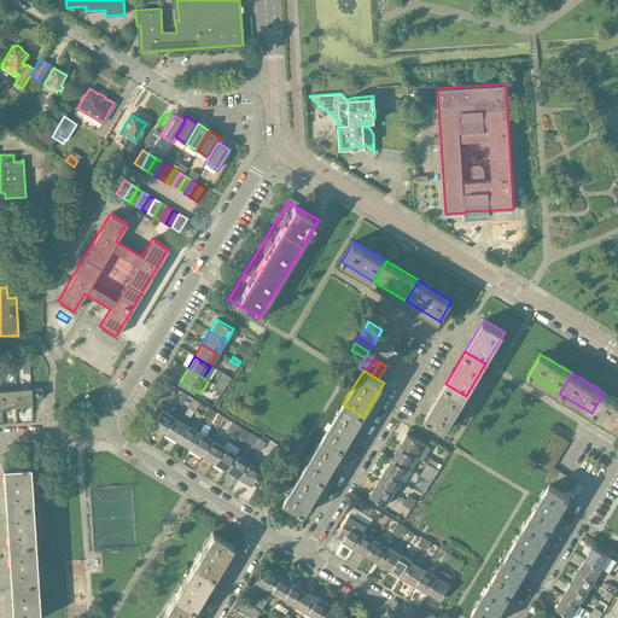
[(445,384),(433,403),(425,418),(445,430),(466,396),(445,384)]
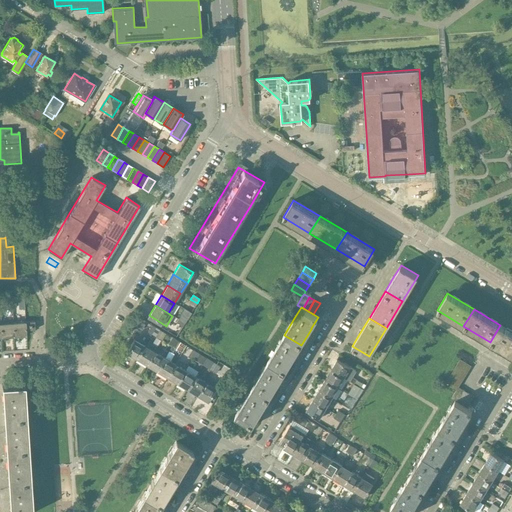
[(25,321),(13,322),(13,336),(26,335),(26,330),(25,321)]
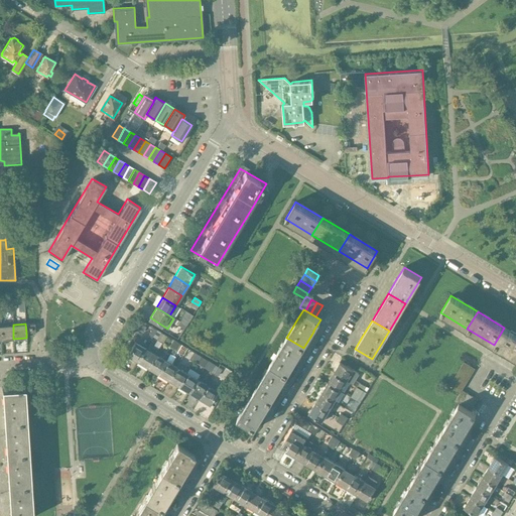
[(34,324),(25,324),(26,333),(35,332),(34,324)]
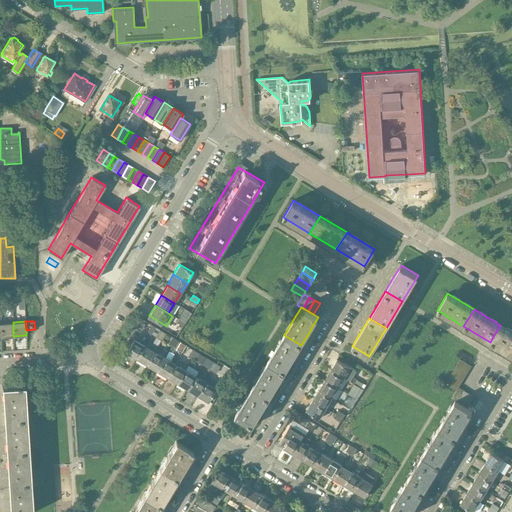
[(13,322),(1,323),(1,337),(13,336),(13,322)]
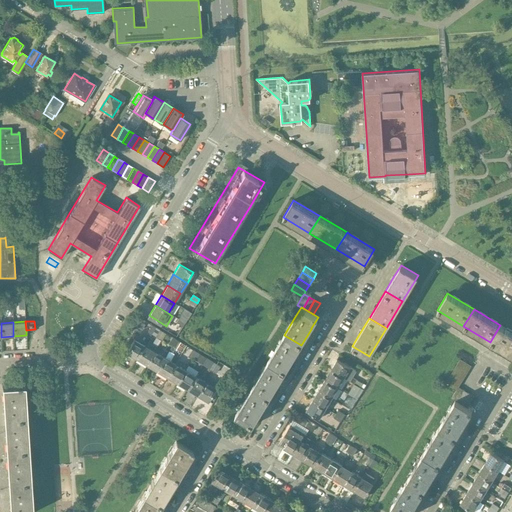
[(151,334),(155,327),(152,325),(148,331),(146,330),(139,342),(144,345),(151,334)]
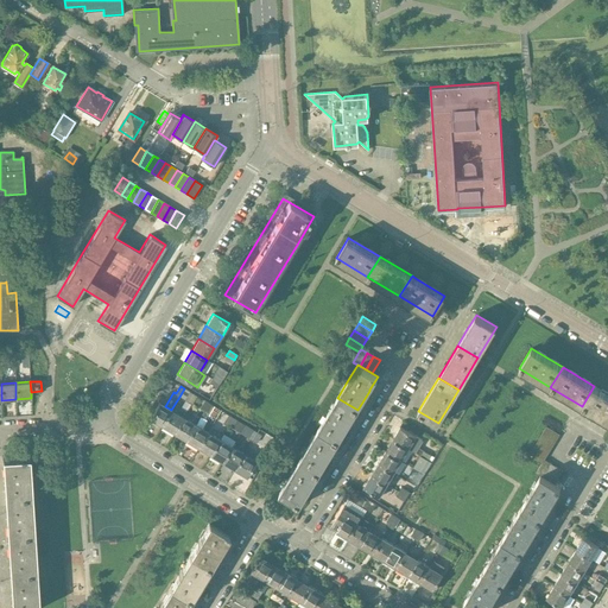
[(607,394),(601,390),(594,386),(582,406),(607,422),(607,394)]
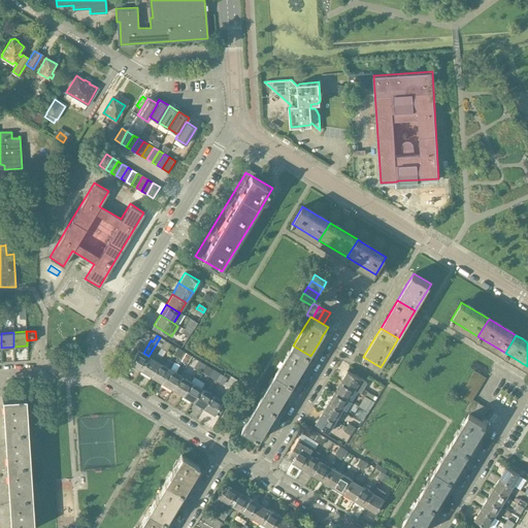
[(293,345),(287,356),(275,373),(294,384),(301,372),(304,366),(310,356),(293,345)]
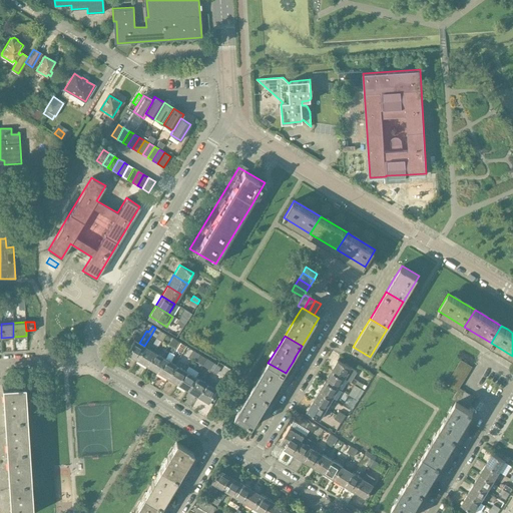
[(144,346),(139,343),(134,340),(126,354),(136,360),(144,346)]
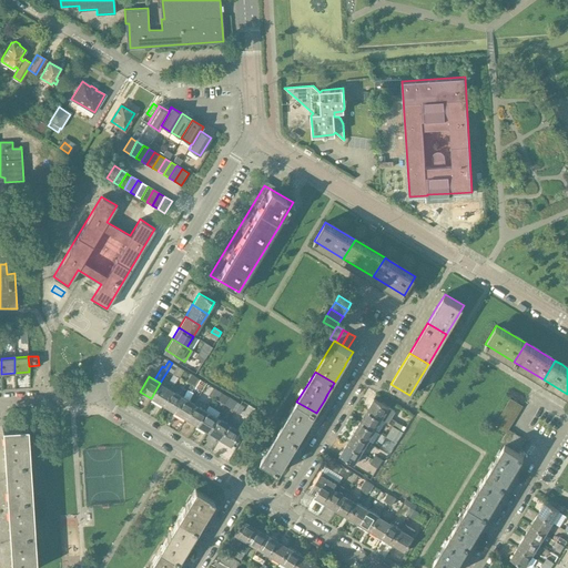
[(162,405),(171,389),(160,383),(151,398),(162,405)]
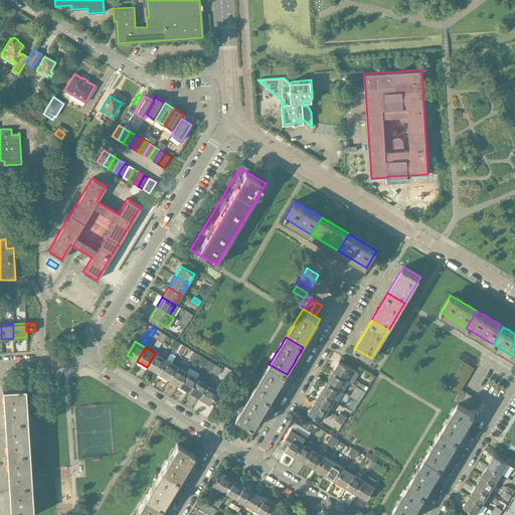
[(155,353),(147,367),(157,373),(165,359),(155,353)]
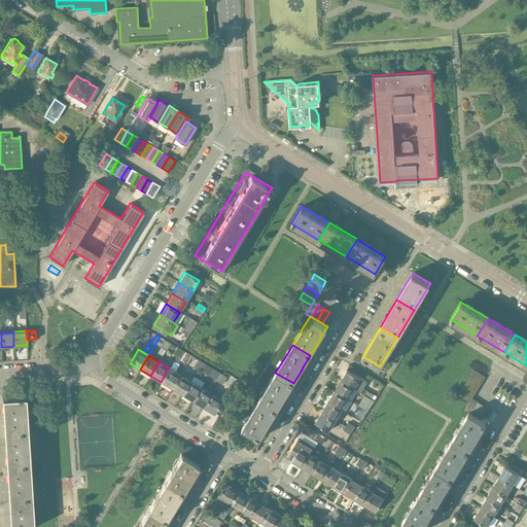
[(169,367),(161,382),(171,388),(179,374),(169,367)]
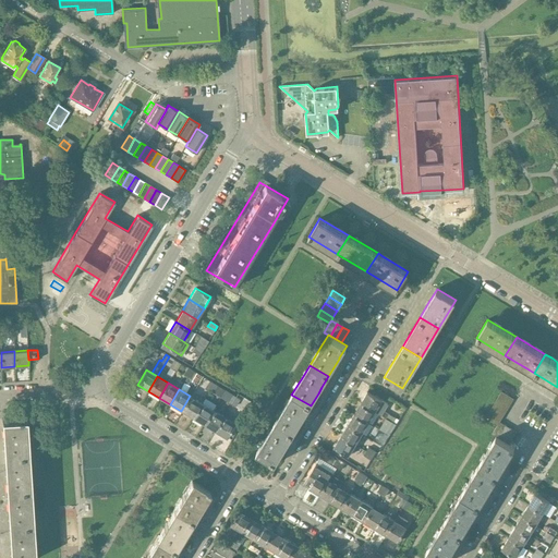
[(367,391),(361,402),(375,411),(383,400),(367,391)]
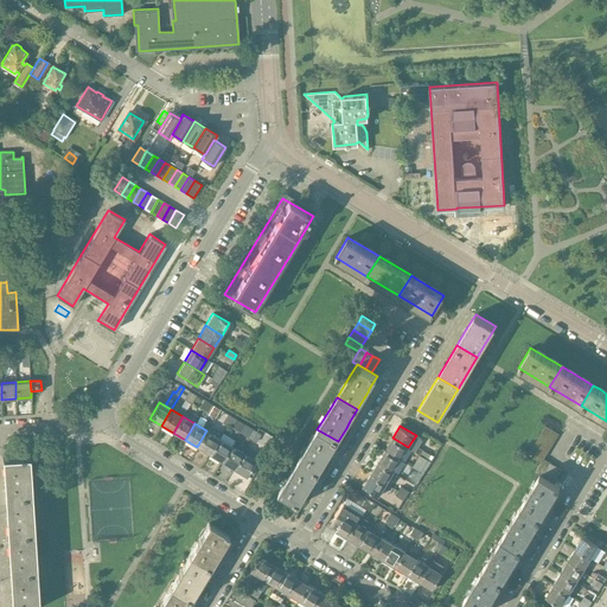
[(558,434),(545,426),(541,433),(554,441),(558,434)]
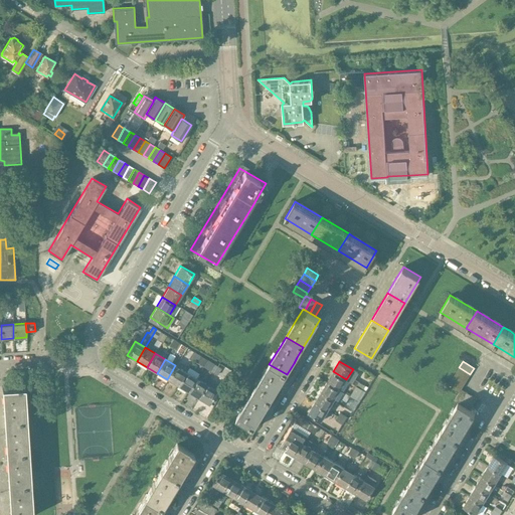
[(269,364),(263,374),(252,391),(270,401),(277,390),(280,385),(281,384),(287,374),(269,364)]
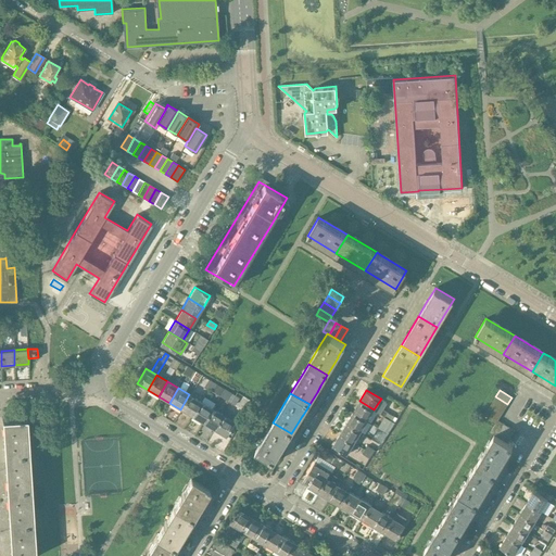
[(189,394),(180,409),(191,416),(200,402),(189,394)]
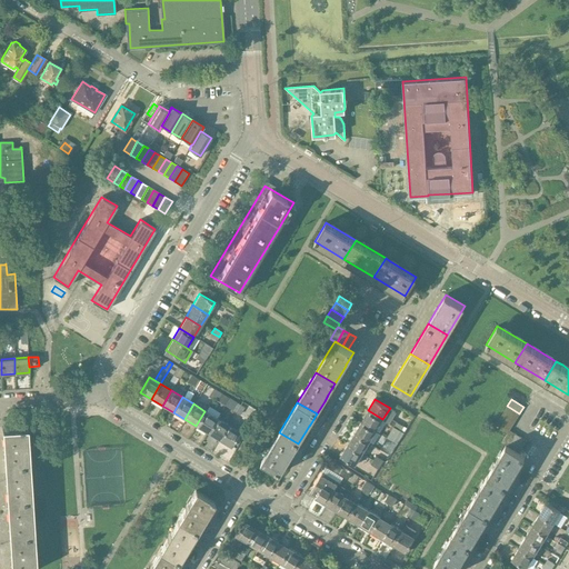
[(519,413),(507,406),(503,412),(516,420),(519,413)]
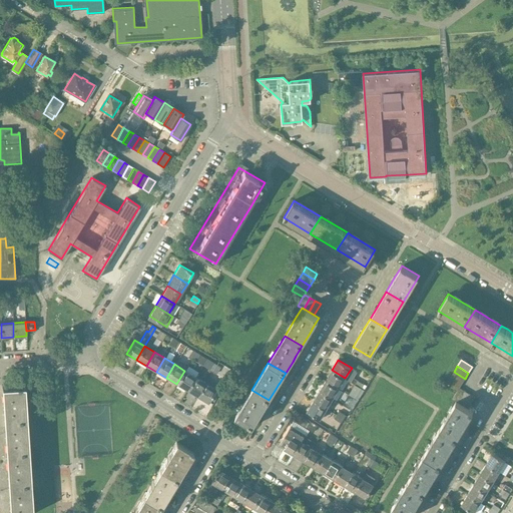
[(345,378),(332,370),(325,381),(339,389),(345,378)]
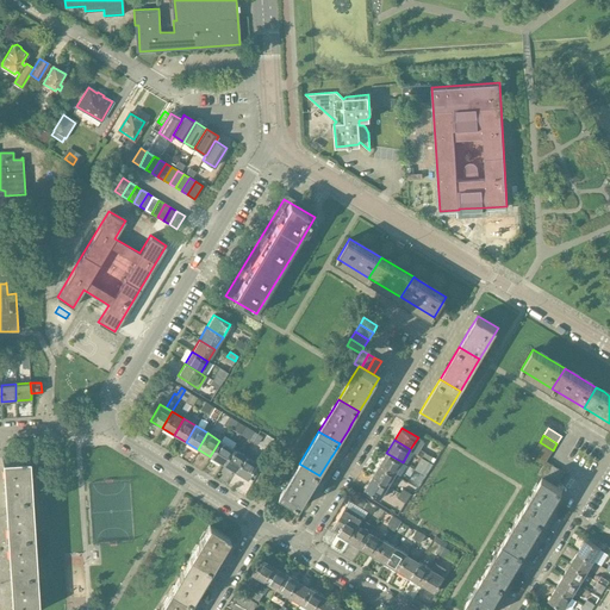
[(219,441),(210,456),(222,464),(232,448),(219,441)]
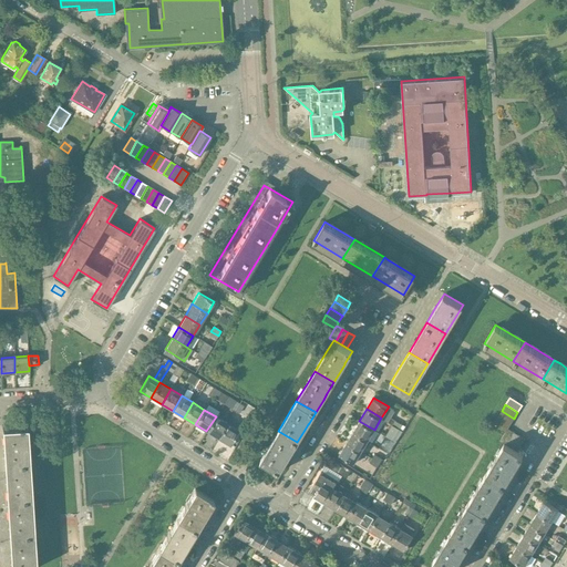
[(514,419),(502,411),(497,418),(509,424),(514,419)]
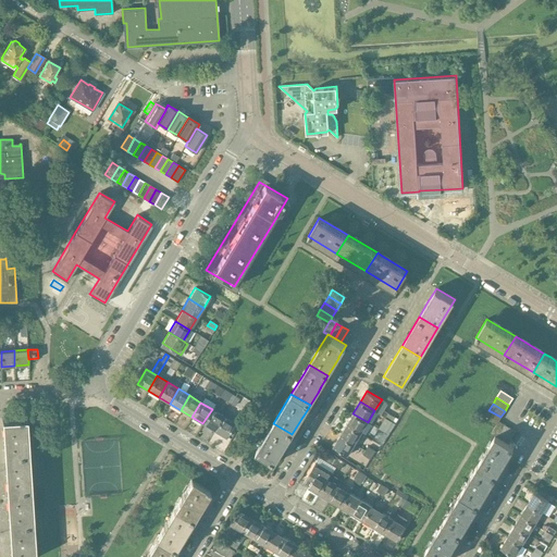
[(212,409),(202,423),(213,430),(223,416),(212,409)]
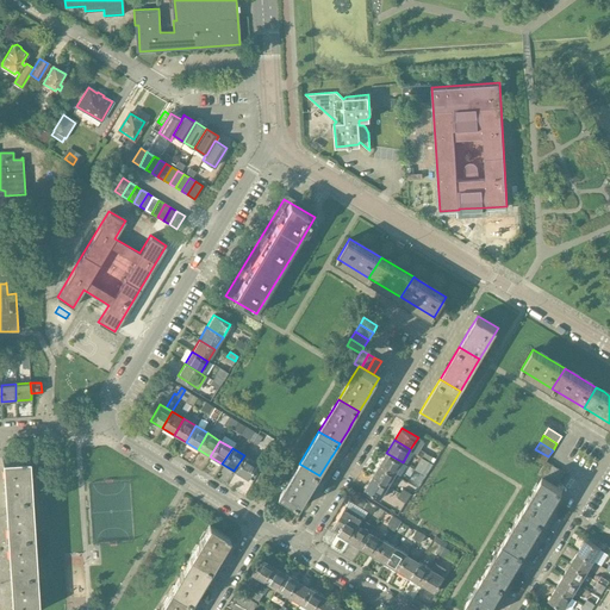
[(548,456),(535,449),(530,456),(543,464),(546,461),(548,456)]
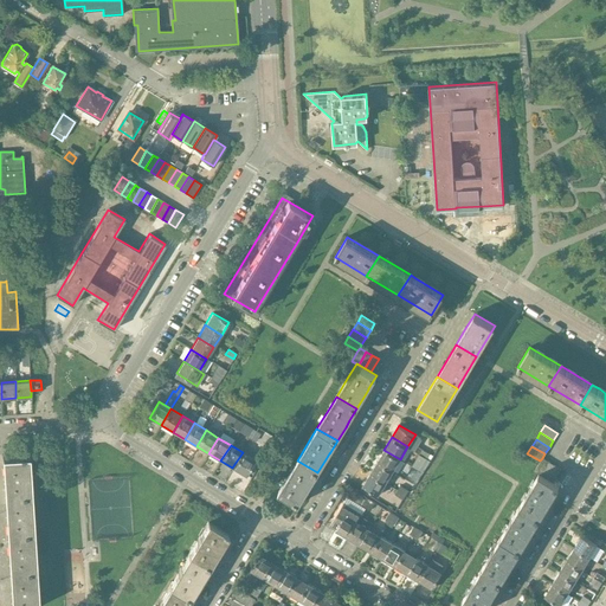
[(384,450),(378,461),(393,471),(400,459),(384,450)]
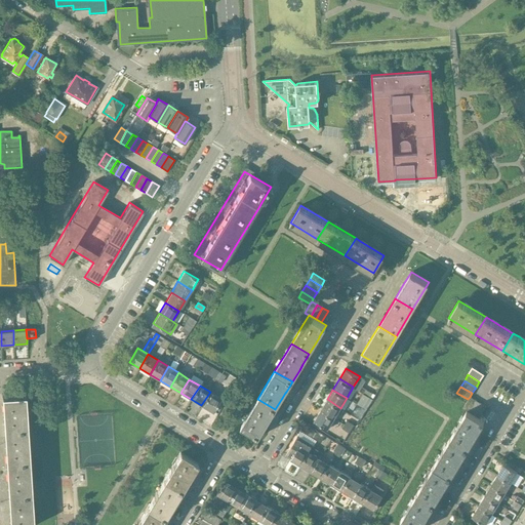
[(210,392),(201,405),(212,412),(220,398),(210,392)]
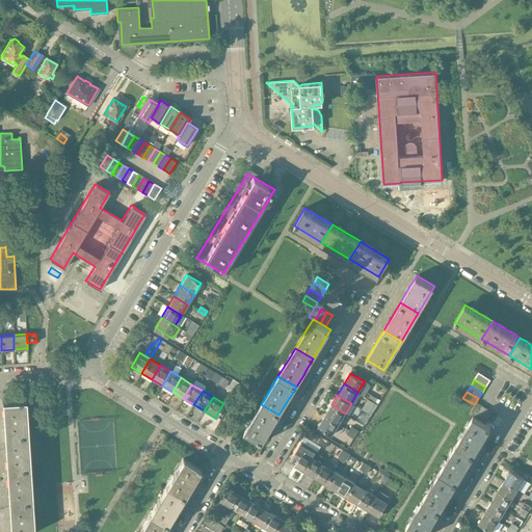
[(364,405),(362,409),(368,414),(371,415),(374,408),(377,404),(375,402),(368,398),(364,405)]
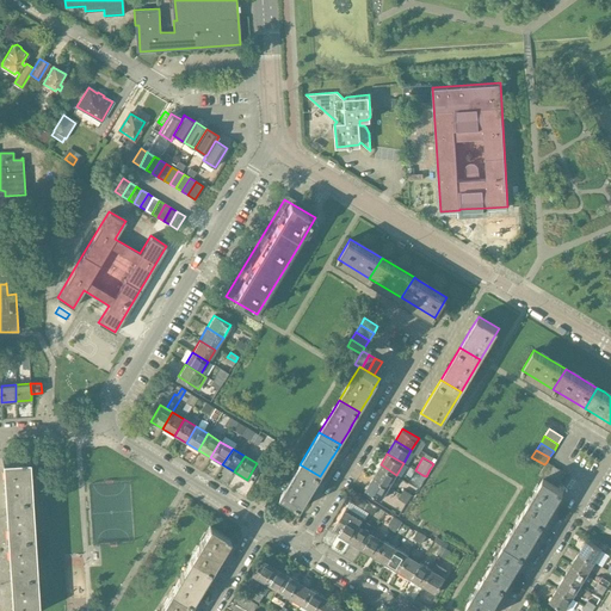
[(2,461),(5,499),(31,497),(29,458),(24,460),(23,458),(20,458),(20,460),(2,461)]
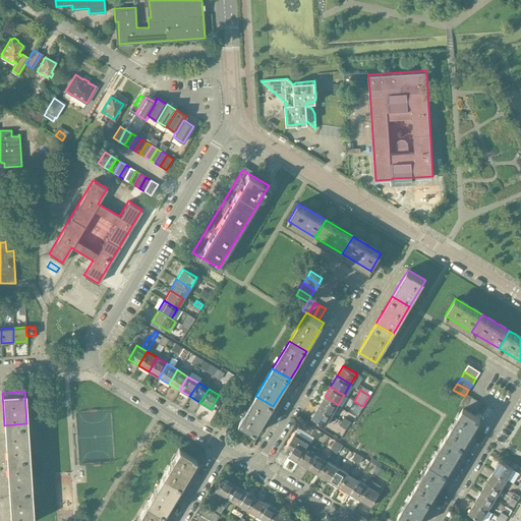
[(466,394),(464,396),(459,405),(463,407),(465,408),(471,397),(466,394)]
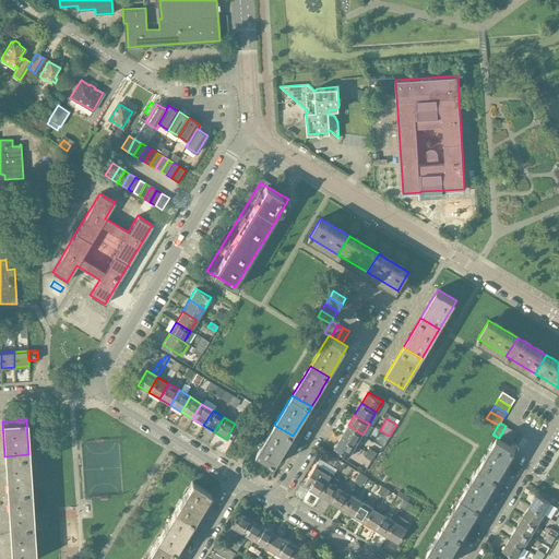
[(274,425),(272,428),(257,453),(275,465),(293,436),(274,425)]
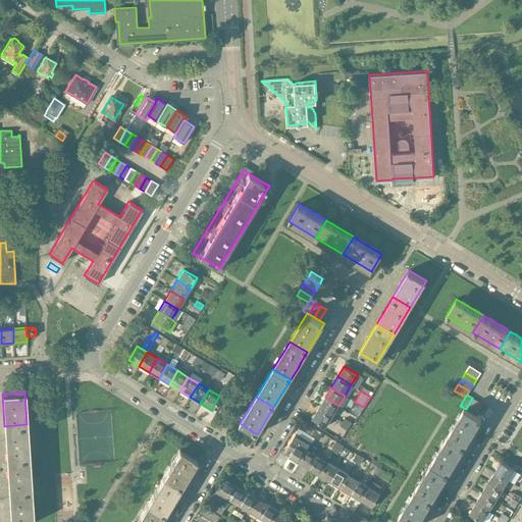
[(325,397),(318,408),(332,416),(338,406),(325,397)]
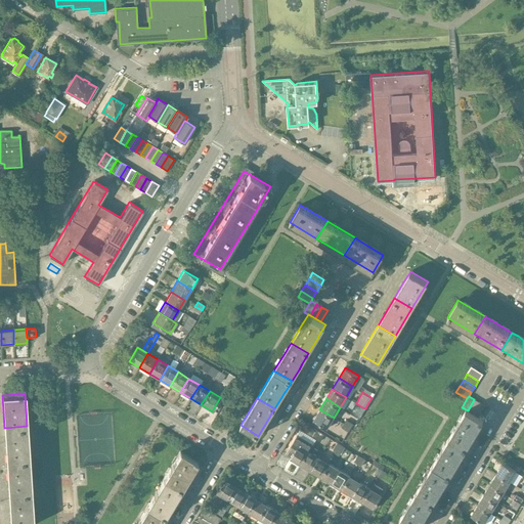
[(474,399),(468,410),(473,413),(480,402),(474,399)]
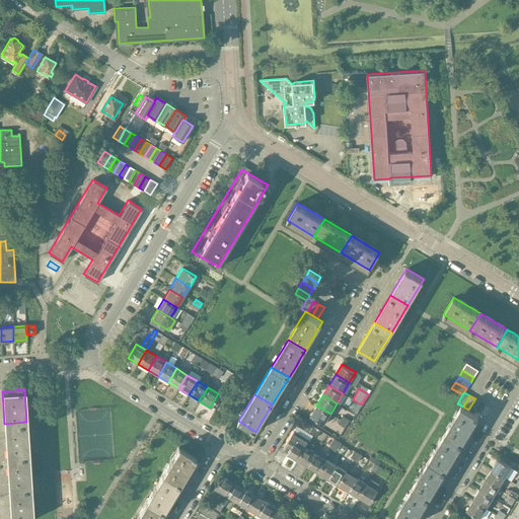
[(475,398),(468,410),(473,414),(480,401),(475,398)]
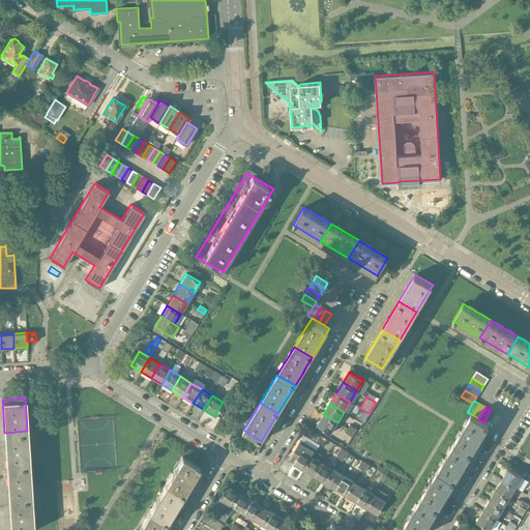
[(331,433),(337,422),(323,414),(317,424),(331,433)]
